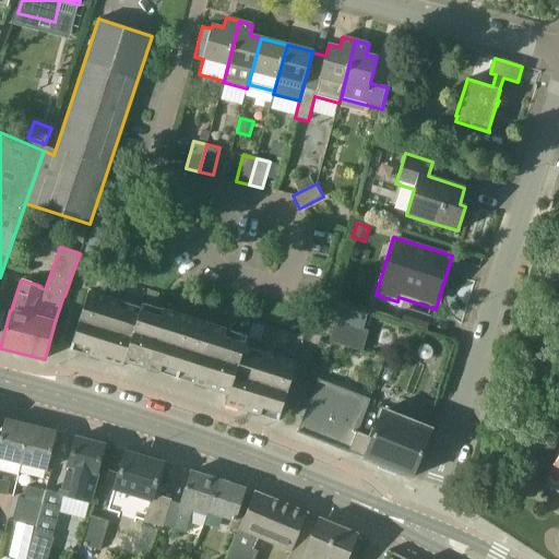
[(70,349),(73,351),(123,367),(126,361),(141,308),(88,292),(70,349)]
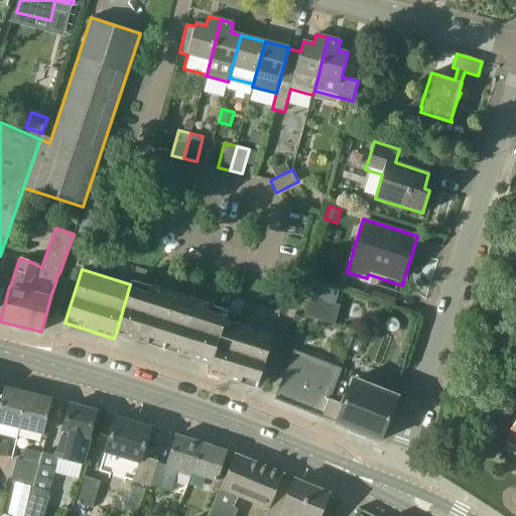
[(130,284),(116,334),(163,349),(180,295),(131,280),(130,284)]
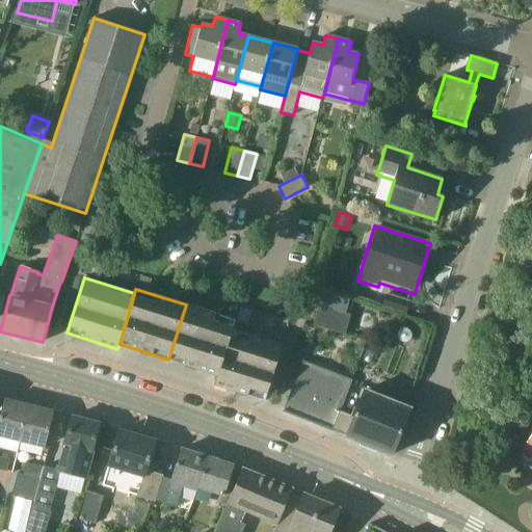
[(186,304),(168,360),(217,375),(233,329),(236,320),(186,304)]
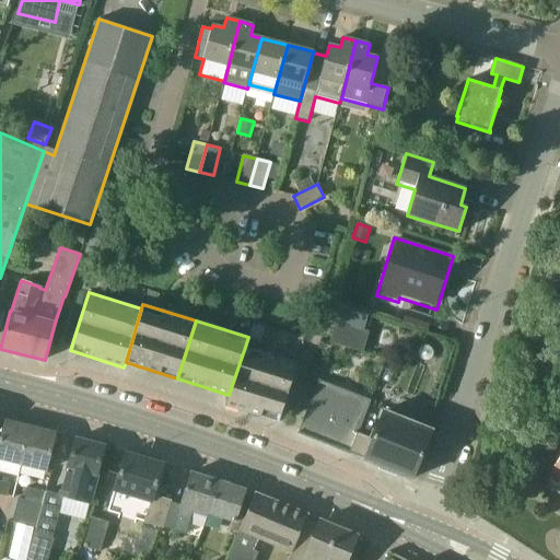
[(363,352),(370,331),(336,322),(329,342),(363,352)]
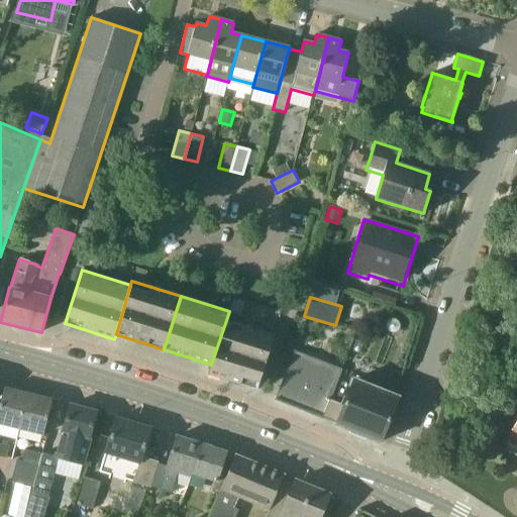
[(208,374),(257,389),(275,335),(226,320),(211,365),(208,374)]
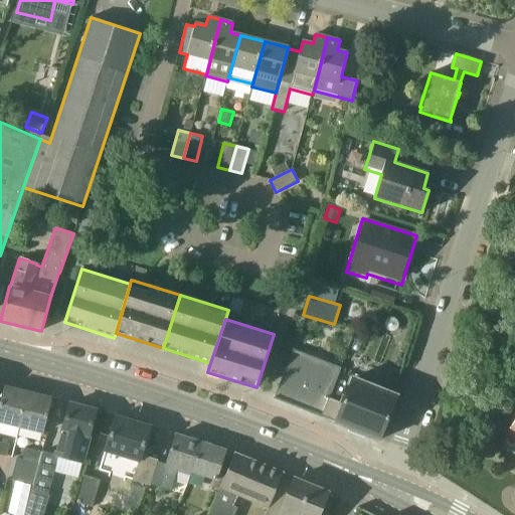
[(323,417),(330,399),(342,368),(294,349),(275,398),(323,417)]
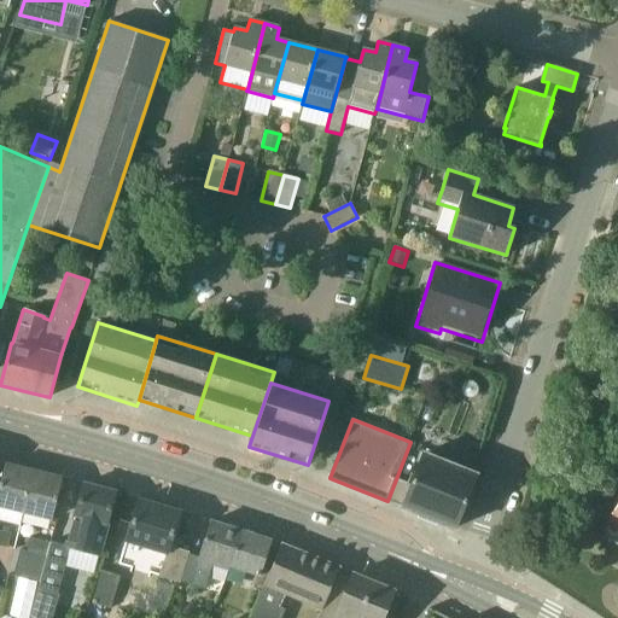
[(388,501),(403,507),(455,528),(477,473),(425,453),(412,485),(396,479),(388,501)]
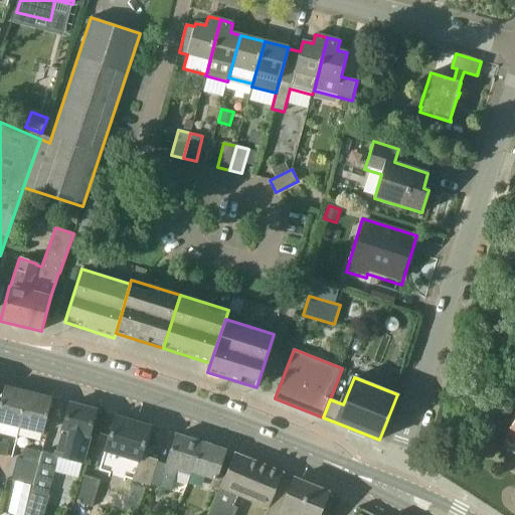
[(0,404),(0,421),(20,426),(28,393),(4,387),(0,404)]
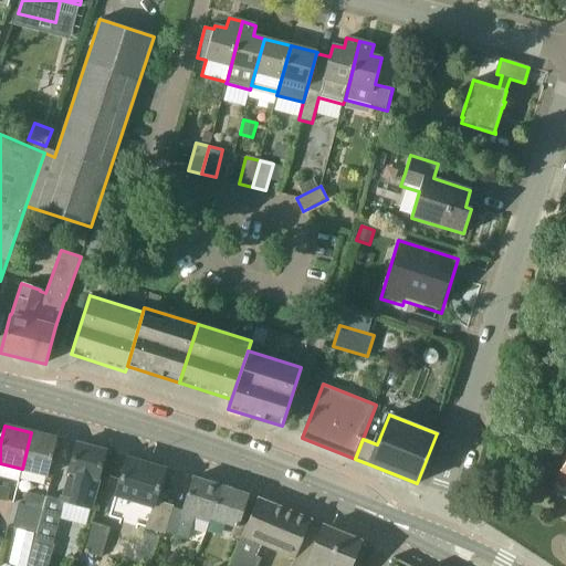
[(31,432),(22,469),(49,475),(58,438),(31,432)]
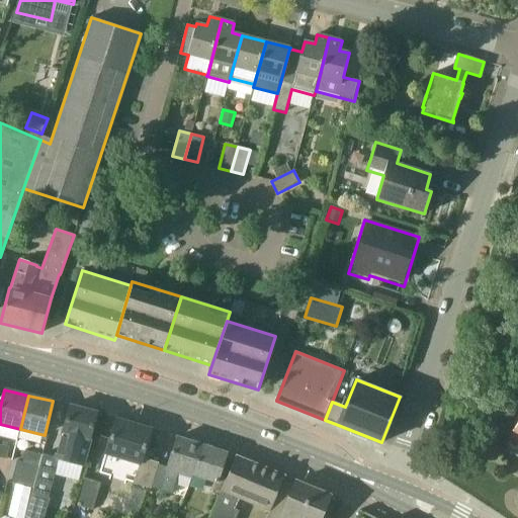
[(97,413),(70,406),(57,453),(58,454),(57,457),(59,458),(70,461),(83,465),(86,455),(97,413)]
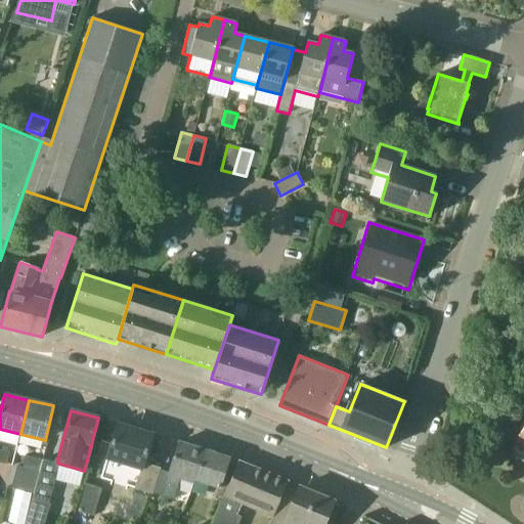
[(523,428),(523,431),(514,448),(523,453),(523,422),(523,424),(523,428)]
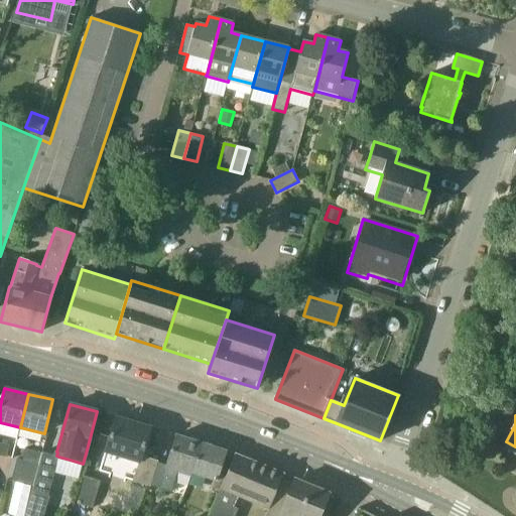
[(151,486),(157,463),(158,461),(142,457),(150,427),(116,417),(106,452),(139,462),(133,481),(151,486)]
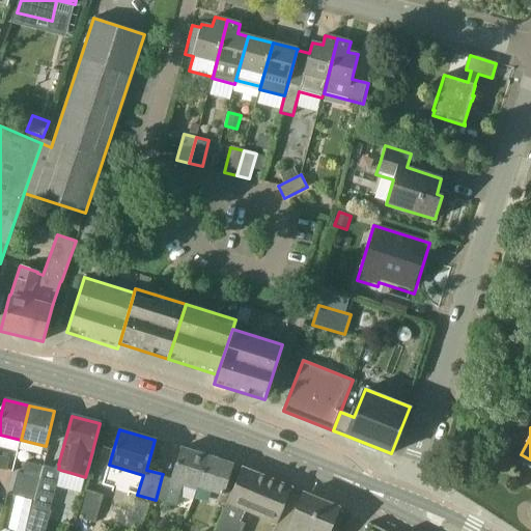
[(162,476),(156,500),(176,506),(183,484),(197,488),(198,485),(206,455),(182,448),(172,479),(162,476)]
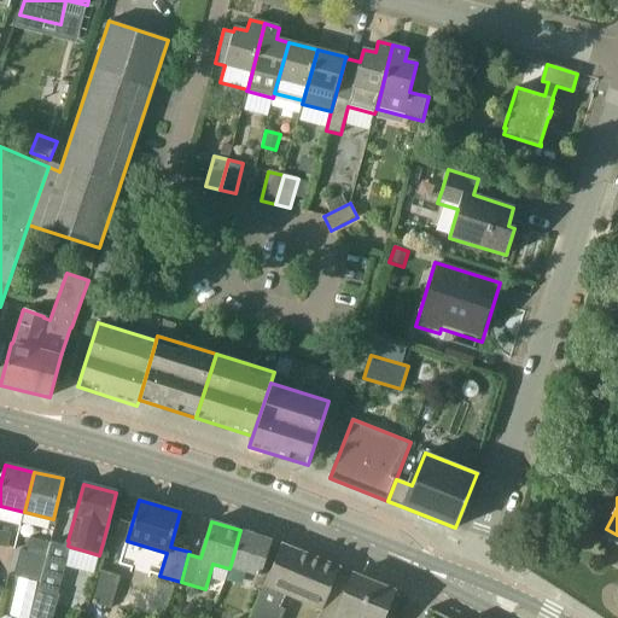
[(240,530),(231,565),(258,573),(255,586),(263,588),(283,543),(240,530)]
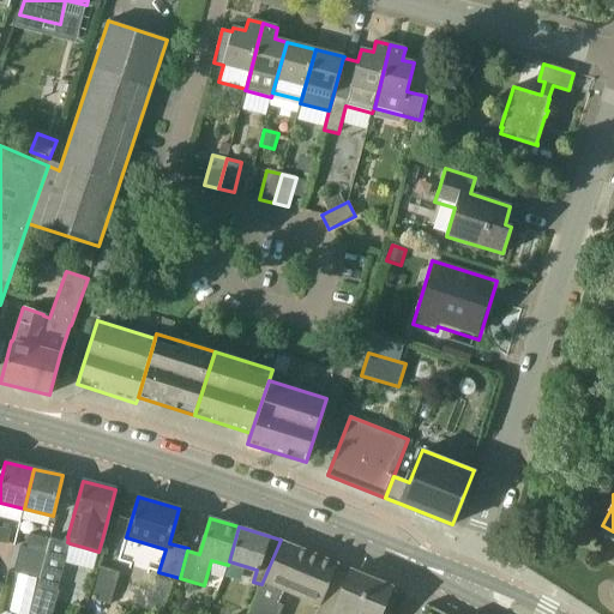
[(0,543),(6,546),(10,531),(0,529),(0,543)]
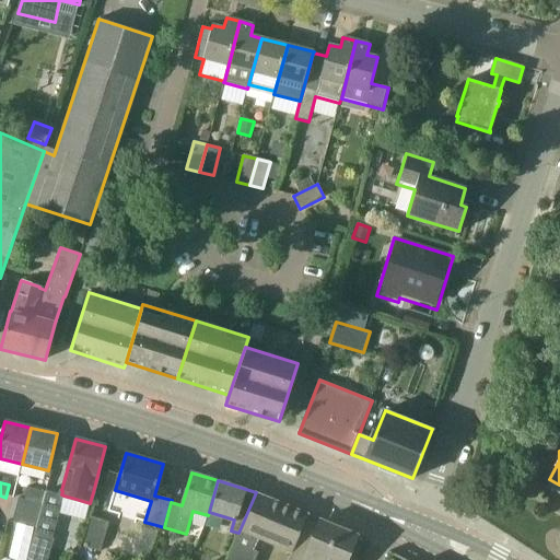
[(23,499),(18,498),(14,511),(39,516),(45,491),(26,487),(23,499)]
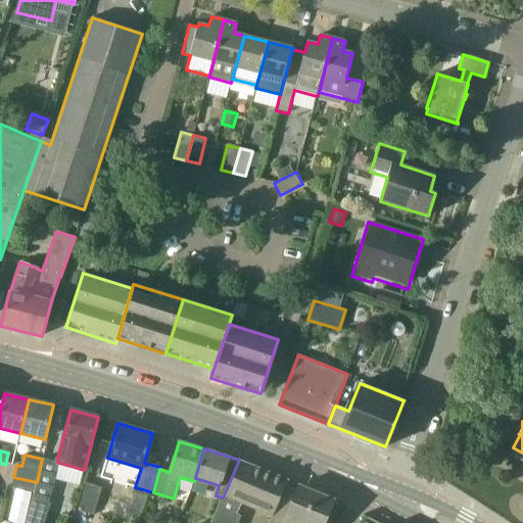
[(239,460),(223,497),(210,522),(239,522),(243,516),(239,514),(244,502),(274,514),(288,480),(239,460)]
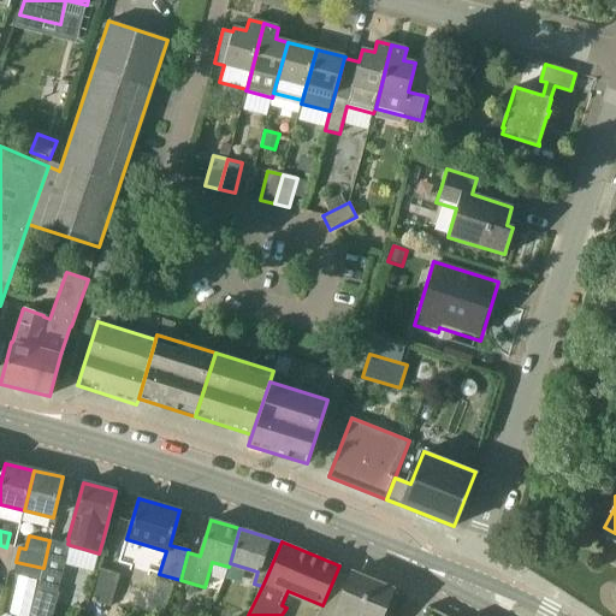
[(16,562),(12,574),(39,581),(43,568),(16,562)]
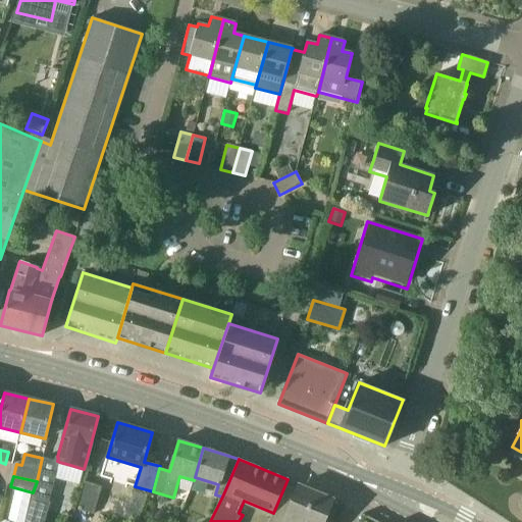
[(323,521),(333,499),(299,484),(288,479),(273,513),(269,521),(323,521)]
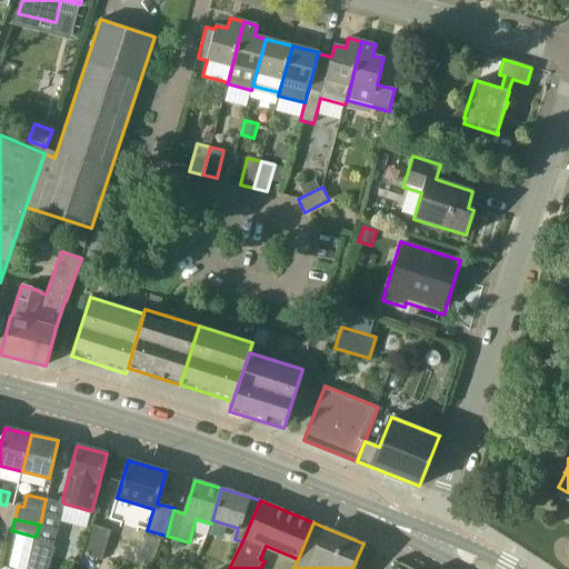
[(93,526),(83,556),(101,560),(110,531),(93,526)]
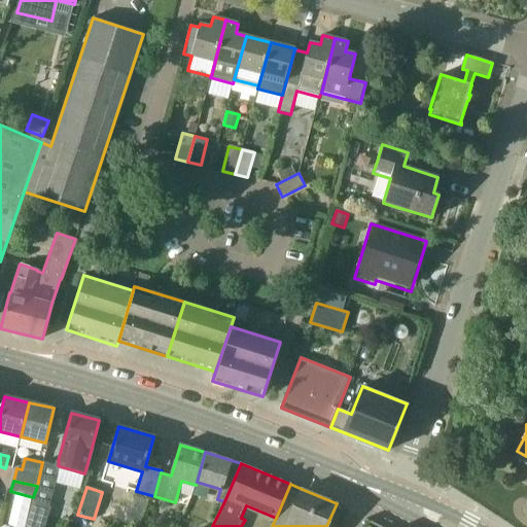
[(44,526),(49,507),(33,503),(26,526),(44,526)]
